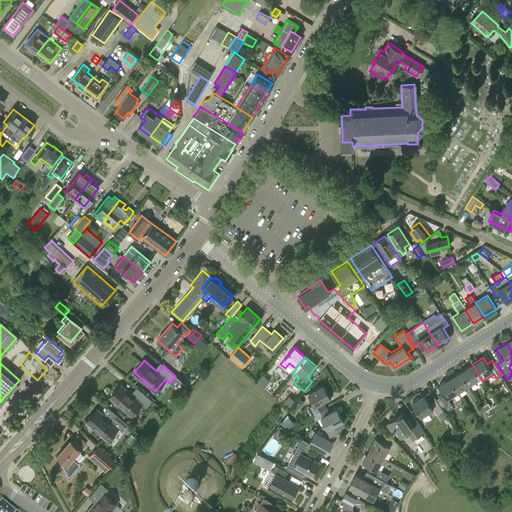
[(469,384),(480,377),(472,364),(461,370),(469,384)]
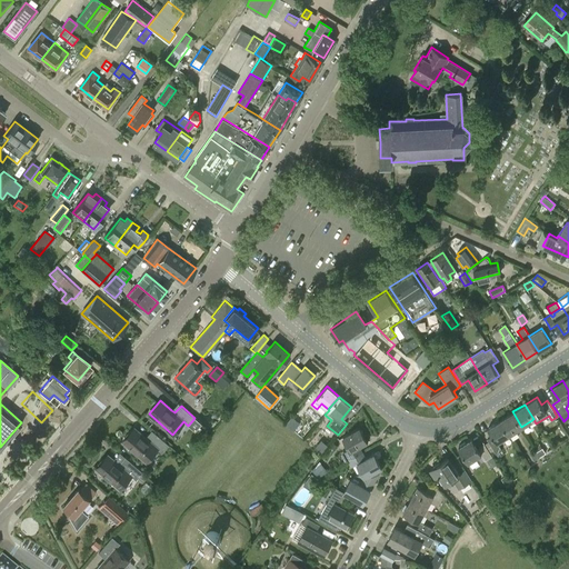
[(508,435),(521,427),(512,411),(499,420),(508,435)]
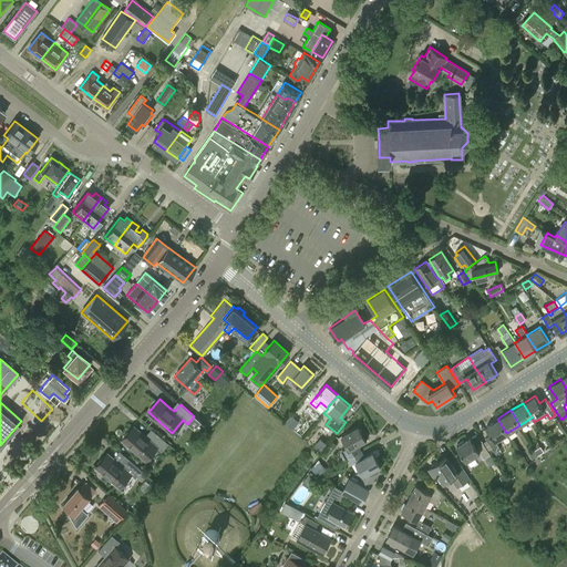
[(291,429),(297,422),(290,416),(285,424),(291,429)]
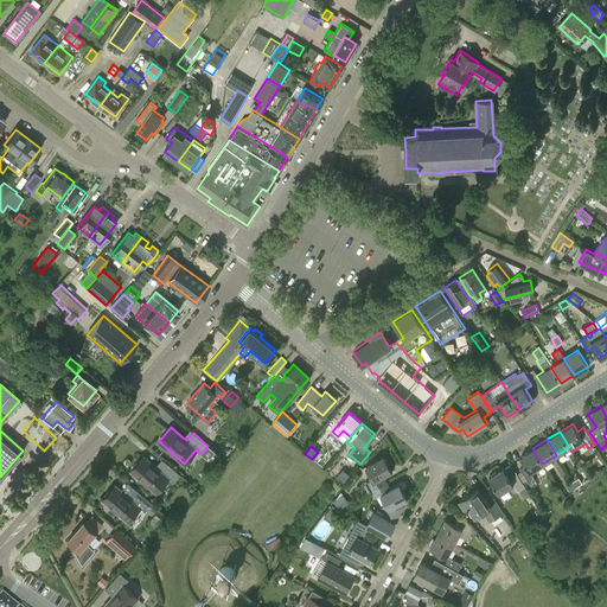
[(529,484),(535,480),(529,472),(542,464),(532,448),(519,457),(525,465),(519,468),(529,484)]
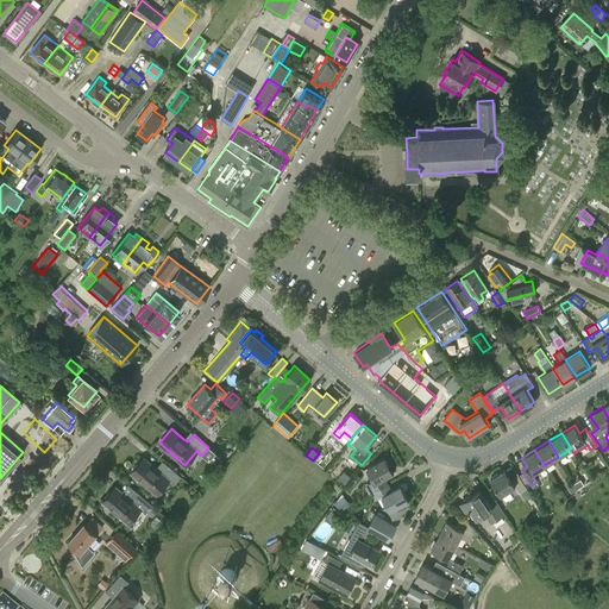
[(156,494),(168,481),(173,484),(180,476),(162,460),(156,468),(144,458),(131,472),(156,494)]
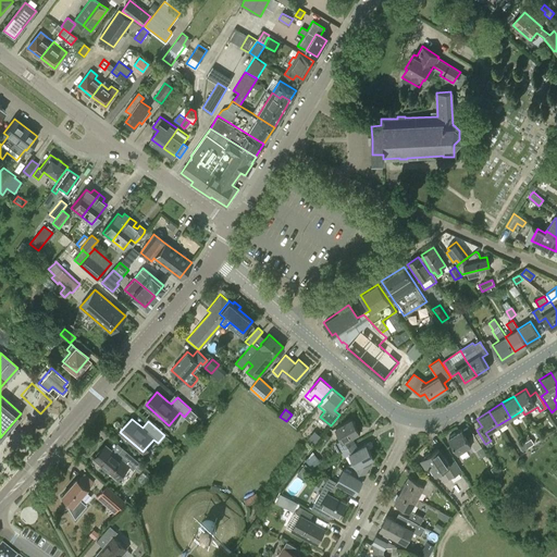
[(351,419),(335,428),(342,440),(335,443),(339,450),(355,442),(351,436),(359,432),(351,419)]
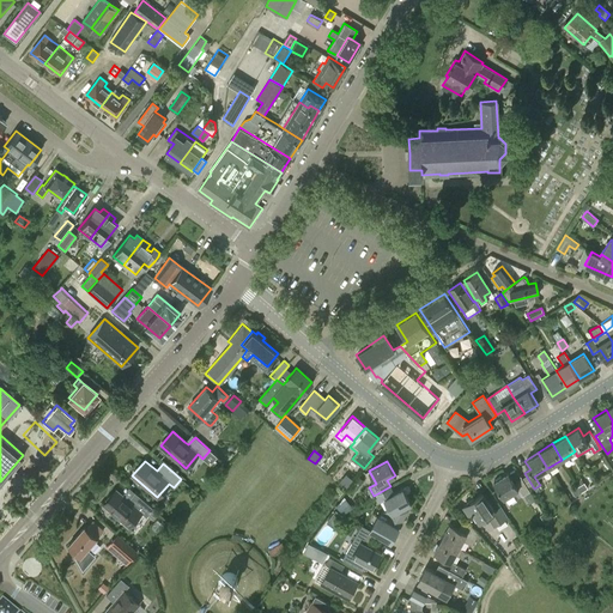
[(523,495),(530,491),(517,469),(509,474),(508,472),(493,480),(504,497),(519,489),(522,496),(523,495)]
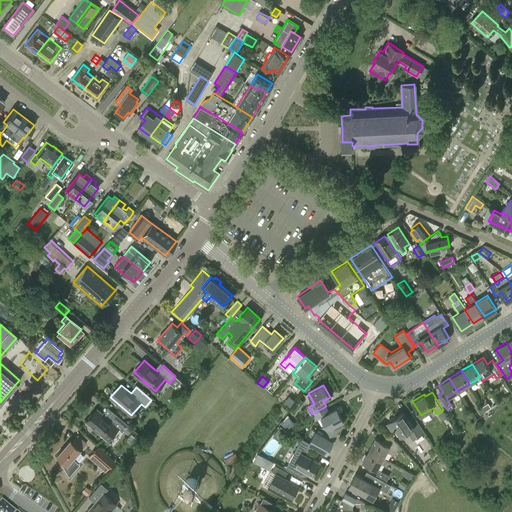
[(315,430),(309,442),(311,444),(312,444),(326,452),(341,426),(339,423),(343,420),(336,407),(329,411),(326,406),(312,414),(316,421),(322,418),(327,428),(324,435),(315,430)]
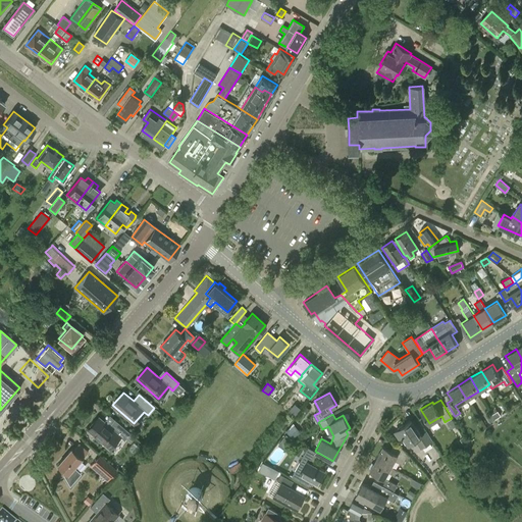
[(496,419),(492,414),(486,417),(489,422),(496,419)]
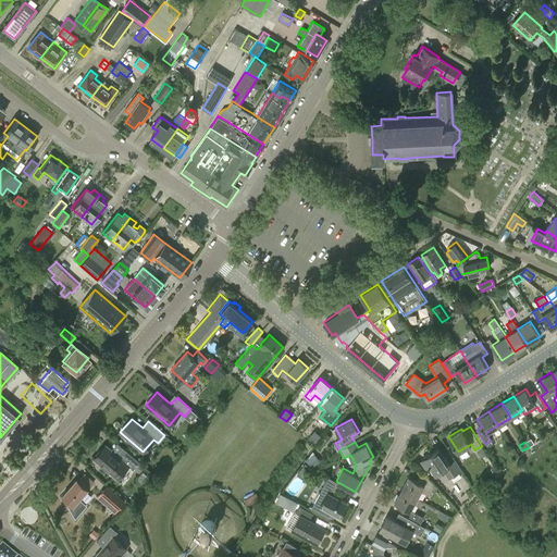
[(116,455),(106,445),(94,458),(118,479),(128,466),(133,469),(139,462),(123,447),(116,455)]
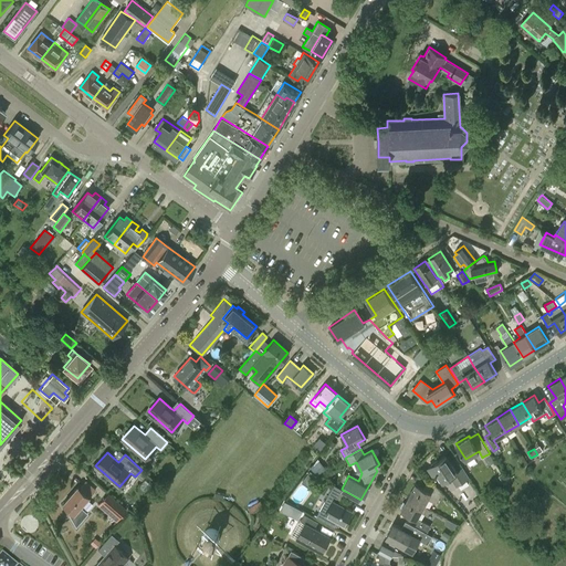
[(494,461),(490,453),(483,457),(489,465),(494,461)]
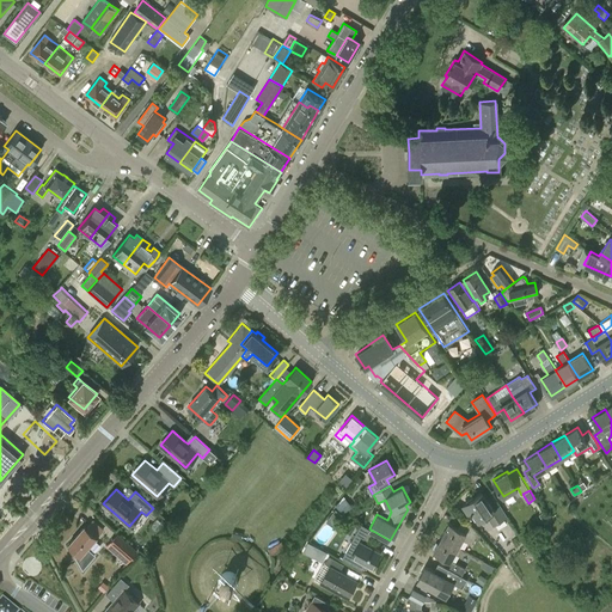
[(488,520),(490,519),(494,525),(506,516),(500,506),(493,510),(482,493),(463,506),(469,513),(471,512),(472,510),(479,520),(485,516),(488,520)]
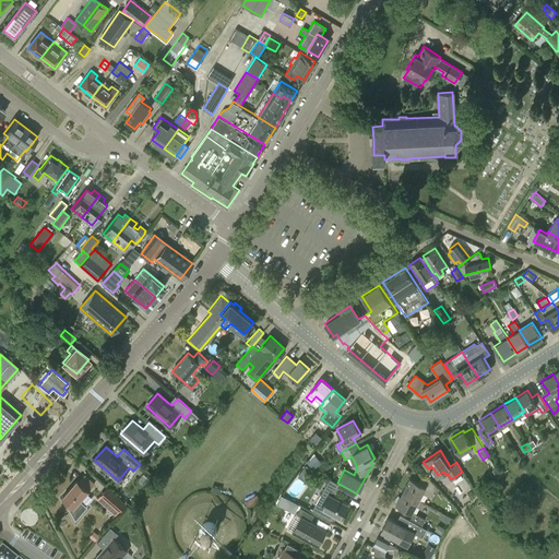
[(316,472),(322,465),(314,456),(308,464),(316,472)]
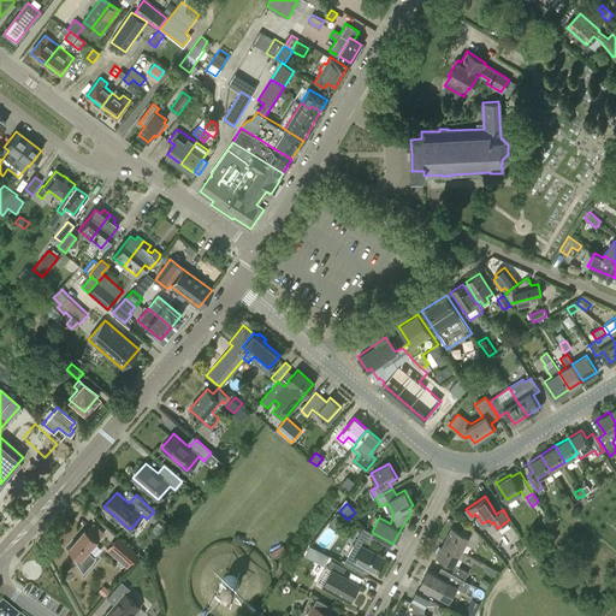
[(96,558),(88,552),(104,534),(93,525),(87,531),(86,529),(69,548),(77,555),(75,557),(83,573),(96,558)]
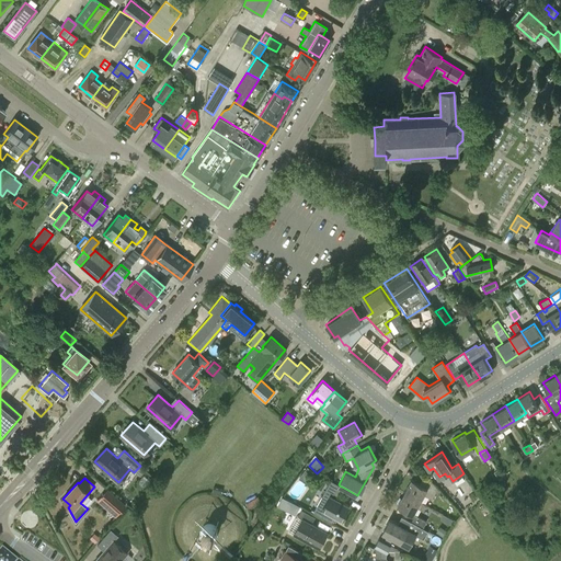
[(420,502),(423,494),(432,499),(437,488),(431,483),(422,478),(419,484),(411,480),(403,493),(420,502)]
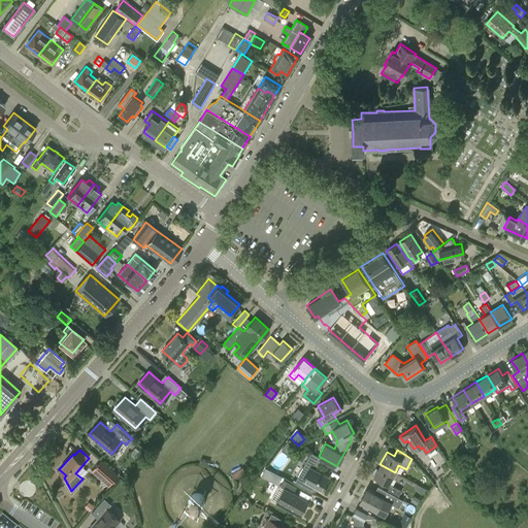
[(315,469),(321,458),(319,456),(311,453),(303,467),(298,476),(295,483),(312,493),(316,487),(322,490),(329,476),(315,469)]
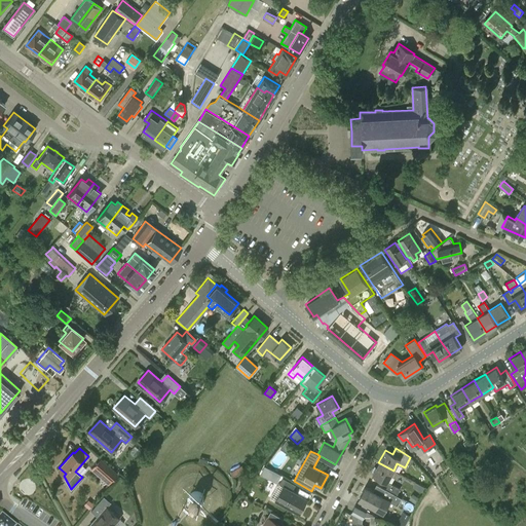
[(109,484),(118,475),(101,459),(96,465),(107,476),(104,480),(109,484)]
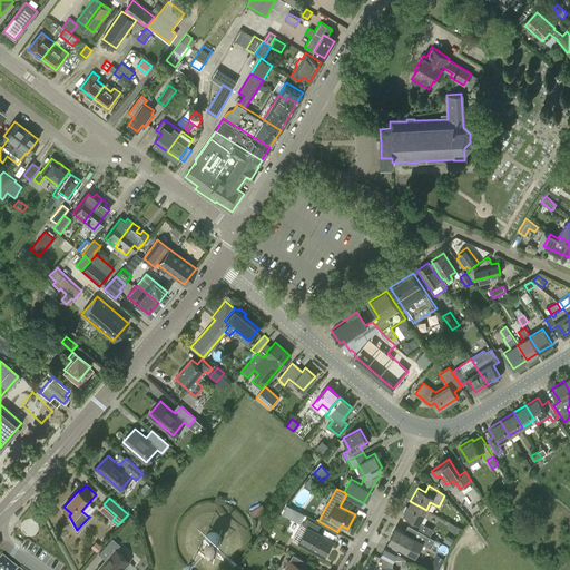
[(410,501),(403,514),(410,518),(411,519),(419,522),(423,516),(429,519),(432,512),(426,510),(410,501)]
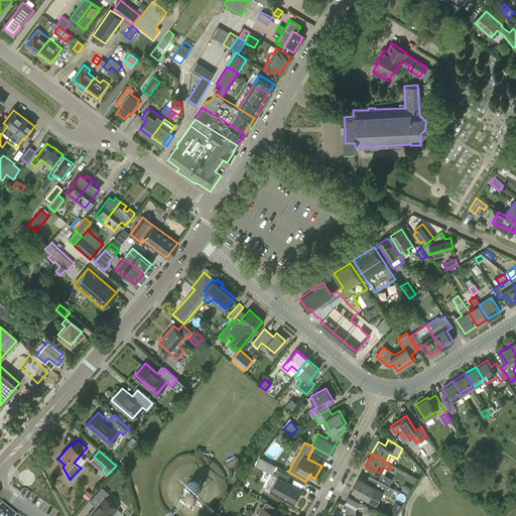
[(237,457),(227,463),(230,469),(241,463),(237,457)]
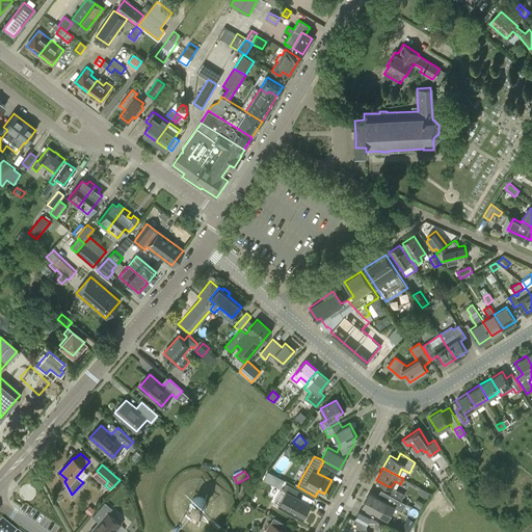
[(263,479),(270,482),(274,475),(267,471),(263,479)]
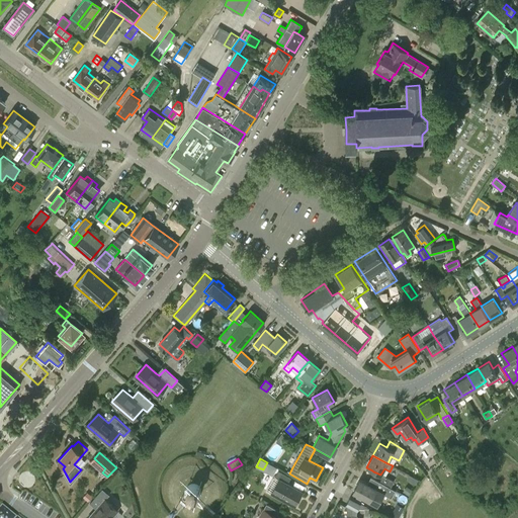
[(279,470),(276,477),(272,479),(266,490),(294,506),(298,498),(297,498),(301,491),(290,485),(293,479),(279,470)]
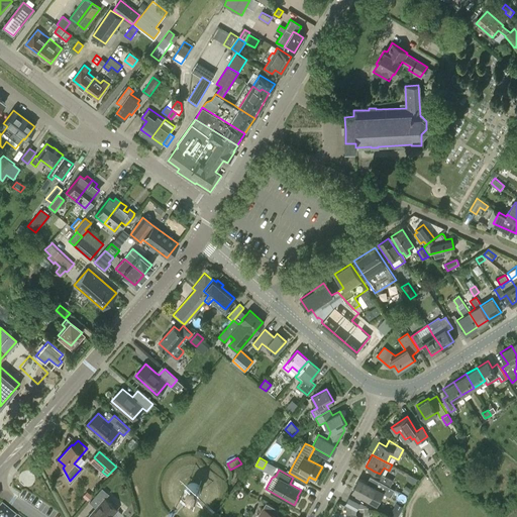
[(379,481),(389,487),(393,481),(382,475),(379,481)]
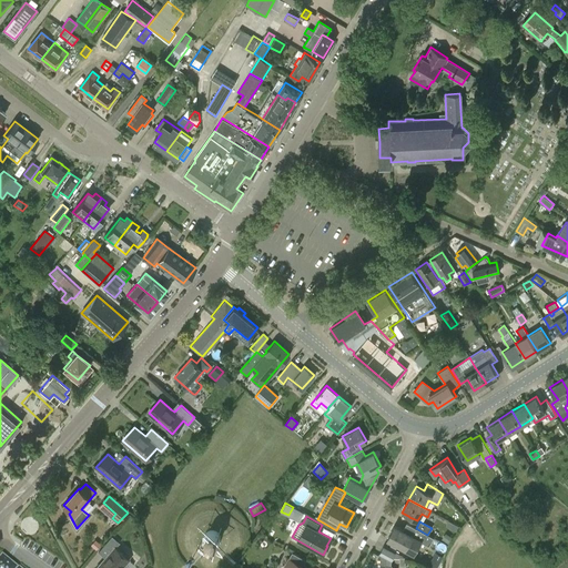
[(433,537),(427,535),(416,528),(406,523),(406,524),(407,524),(403,530),(394,526),(387,539),(404,548),(404,549),(413,554),(419,543),(427,547),(433,537)]
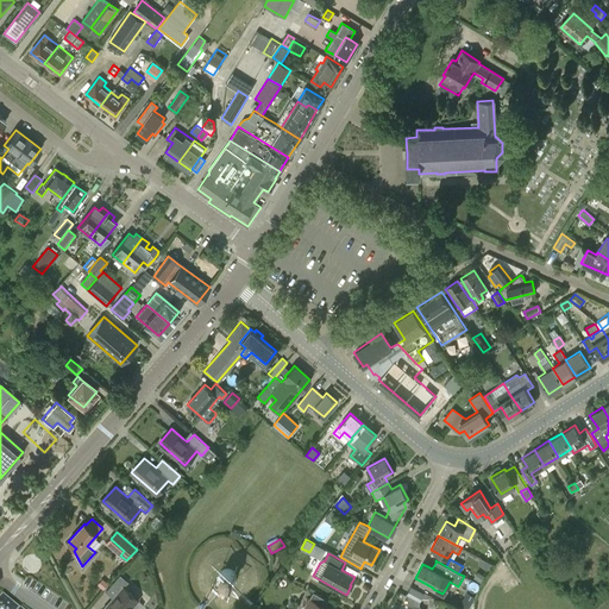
[(236,572),(234,571),(232,569),(230,567),(226,567),(224,569),(220,570),(218,573),(217,577),(217,579),(219,583),(221,585),(224,588),(226,588),(228,588),(232,586),(234,584),(237,582),(237,578),(237,576),(236,572)]
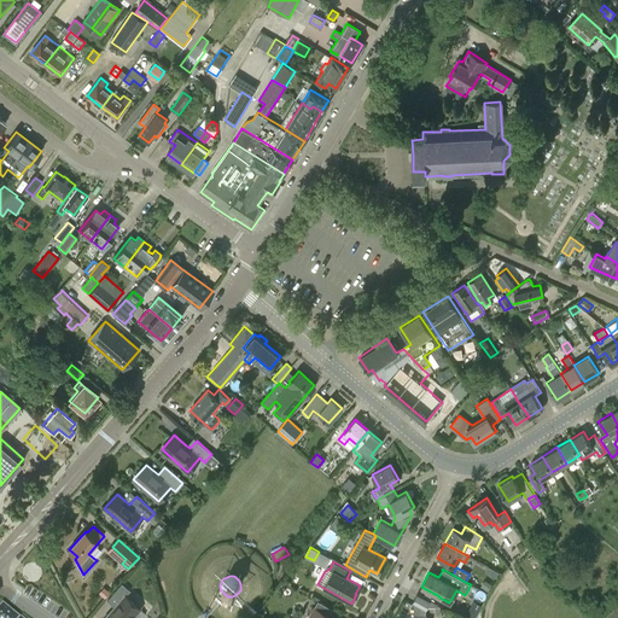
[(493,586),(484,581),(481,587),(488,592),(493,586)]
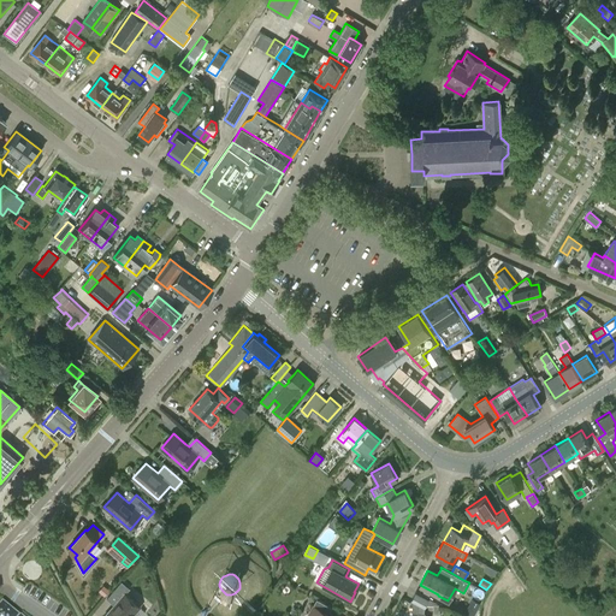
[(122,581),(110,594),(117,602),(104,615),(131,615),(140,606),(125,594),(130,590),(122,581)]
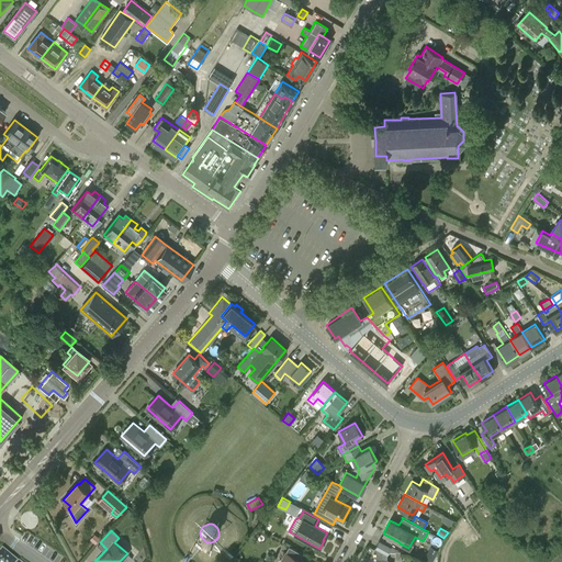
[(94,534),(90,539),(96,543),(100,538),(94,534)]
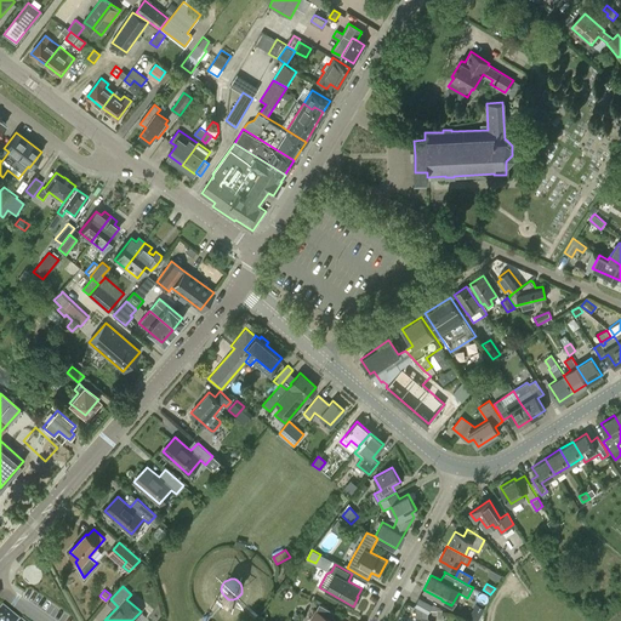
[(419,597),(414,607),(416,608),(422,611),(421,617),(421,619),(421,620),(428,620),(429,619),(427,619),(428,614),(429,610),(433,604),(428,602),(419,597)]
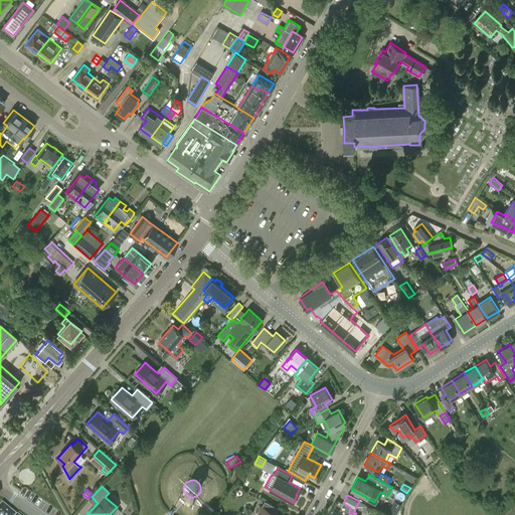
[(277,507),(265,500),(259,512),(263,514),(278,514),(274,512),(277,507)]
